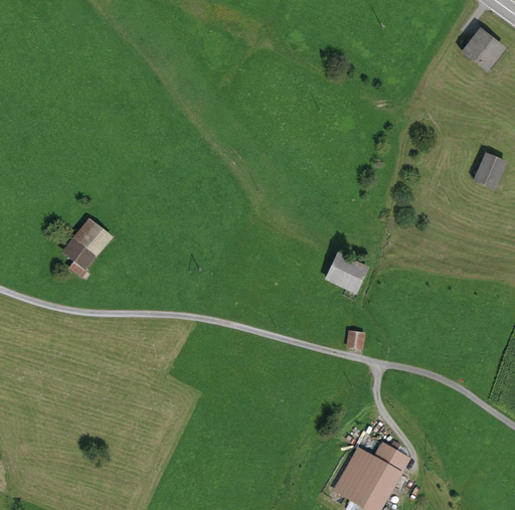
[(505,45),(478,26),(461,50),(488,69),(505,45)]
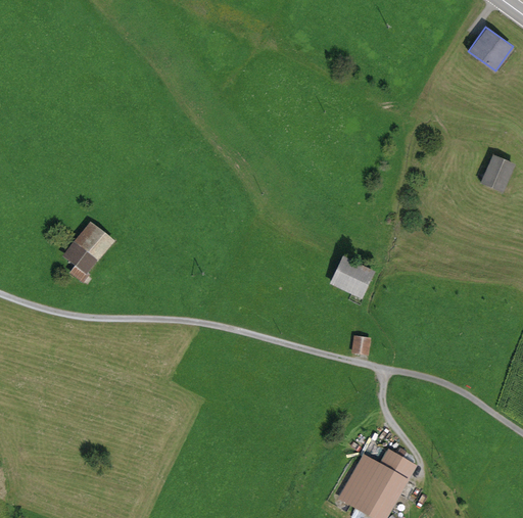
[(516,167),(491,155),(480,179),(505,190),(516,167)]
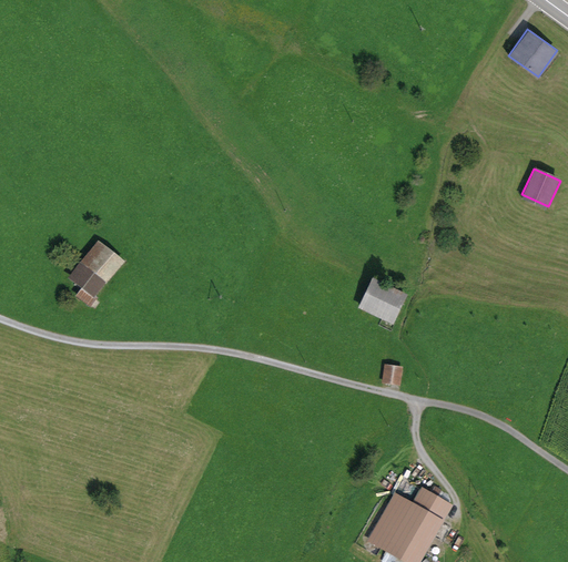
[(99,239),(68,277),(92,298),(124,261),(99,239)]
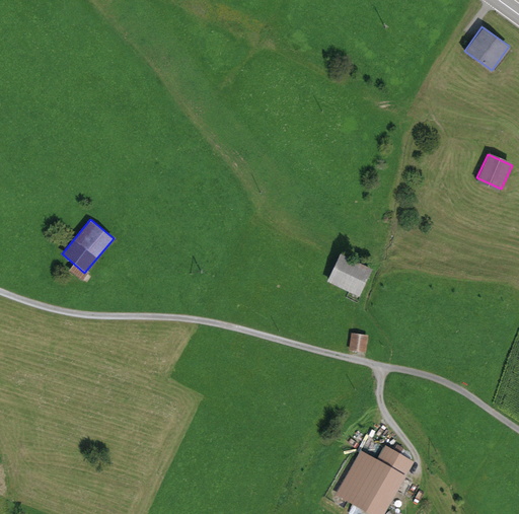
[(372,269),(335,252),(323,278),(360,294),(372,269)]
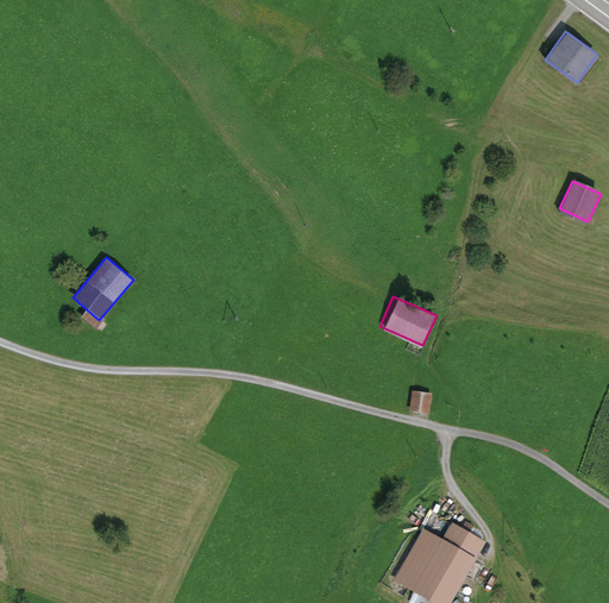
[(434,393),(414,388),(409,407),(429,410),(434,393)]
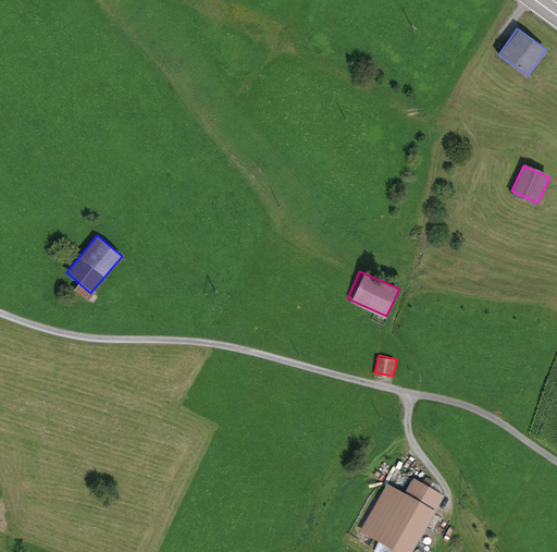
[(394,465),(361,516),(416,551),(419,551),(452,503),(394,465)]
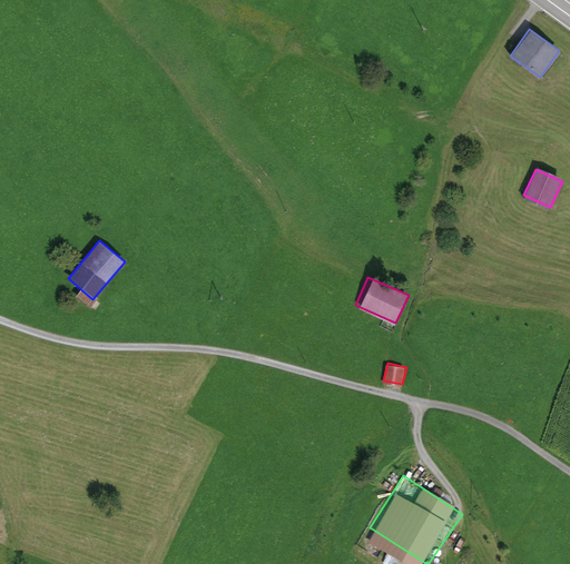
All buildings are outlined.
